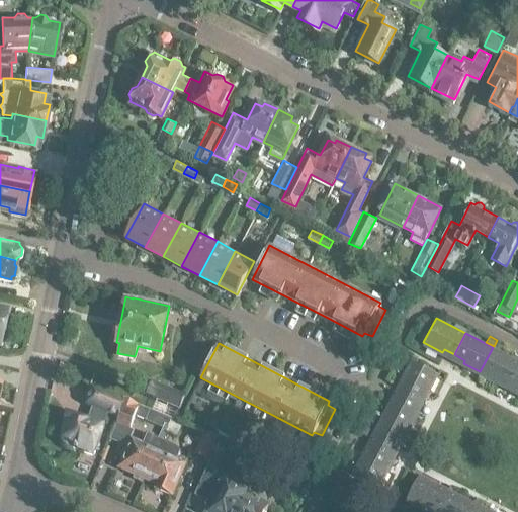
[(517,366),(517,359),(493,347),(480,371),(497,380),(499,377),(510,382),(517,366)]
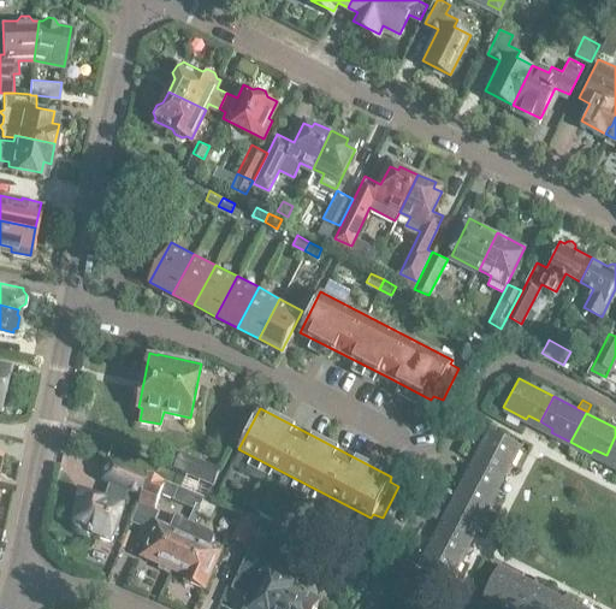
[(477,429),(485,433),(487,430),(489,427),(490,424),(481,419),(477,429)]
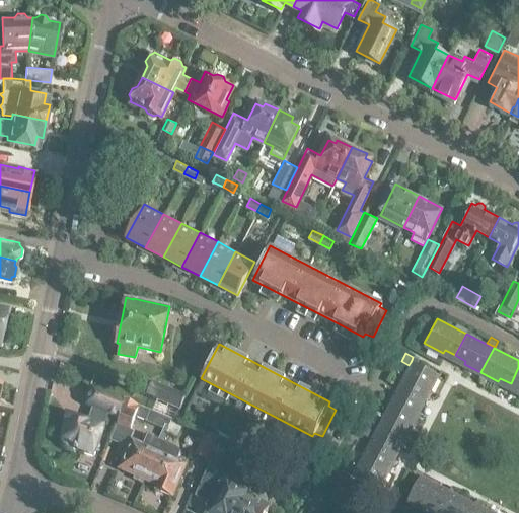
[(409,365),(397,387),(419,398),(425,387),(429,389),(437,373),(412,360),(411,362),(409,365)]
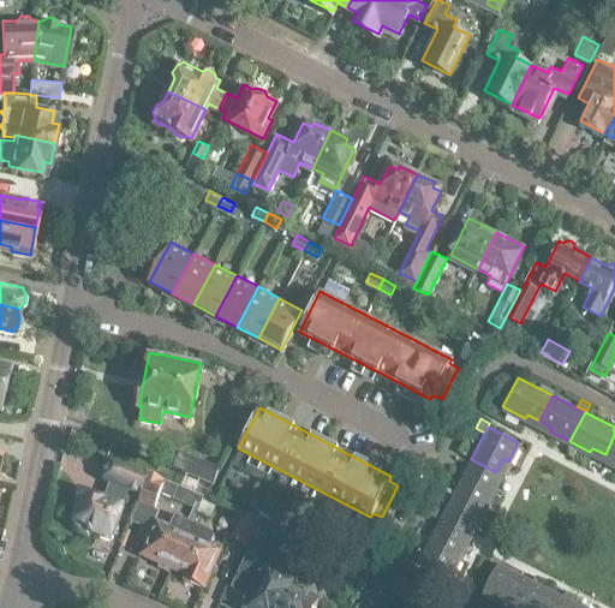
[(219,464),(179,448),(173,463),(213,478),(219,464)]
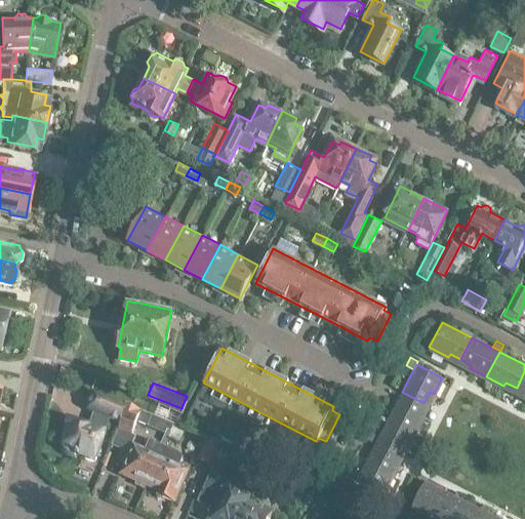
[(87,407),(121,421),(128,402),(94,388),(87,407)]
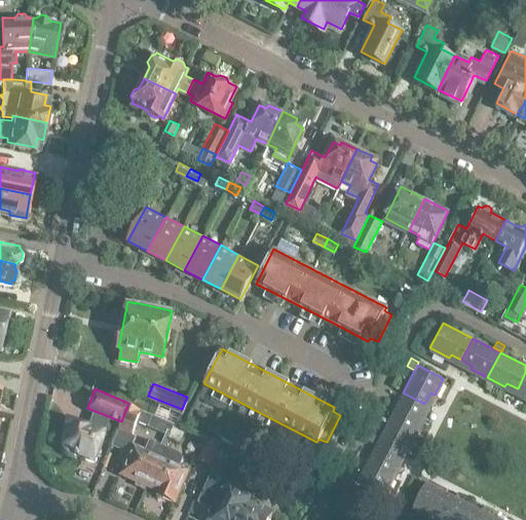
[(424,404),(403,393),(389,416),(381,411),(379,416),(387,421),(387,420),(414,435),(422,417),(419,415),(424,404)]
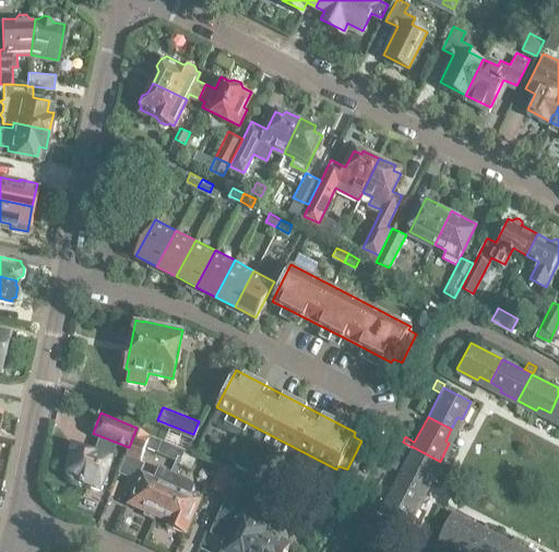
[(157,450),(162,438),(151,433),(137,428),(129,447),(127,453),(141,458),(144,459),(140,471),(153,477),(159,464),(170,469),(176,457),(157,450)]
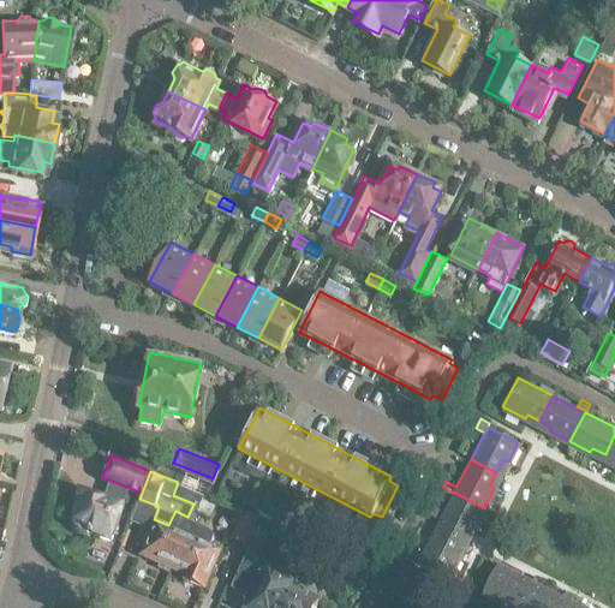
[(155,505),(139,499),(131,518),(142,522),(137,534),(144,537),(139,550),(160,559),(157,564),(169,568),(171,564),(173,565),(192,518),(197,507),(204,493),(178,482),(173,495),(193,504),(187,517),(175,511),(168,525),(154,519),(159,506),(155,505)]
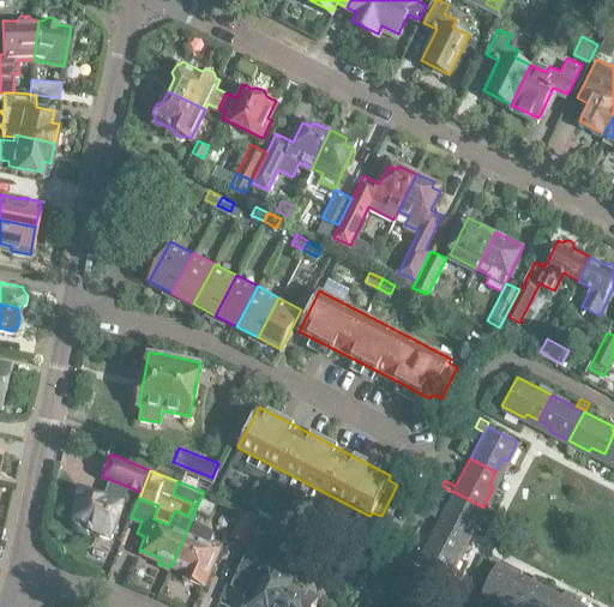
[(80,528),(94,532),(113,538),(125,503),(91,491),(90,497),(80,493),(76,517),(76,520),(76,523),(77,524),(78,526),(79,527),(80,528)]
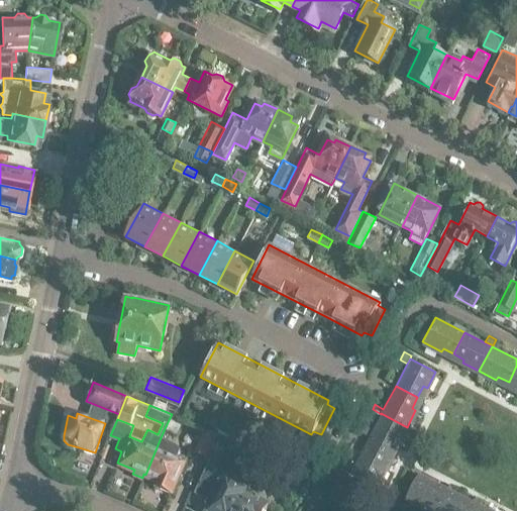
[(398,444),(407,427),(381,413),(381,414),(366,441),(388,453),(394,442),(398,444)]
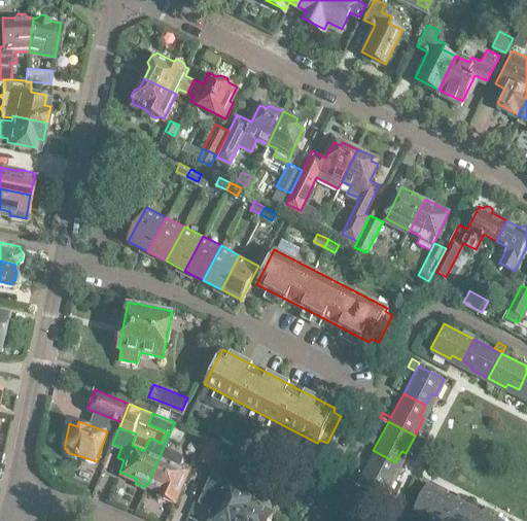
[(180,440),(186,427),(177,423),(175,422),(169,435),(180,440)]
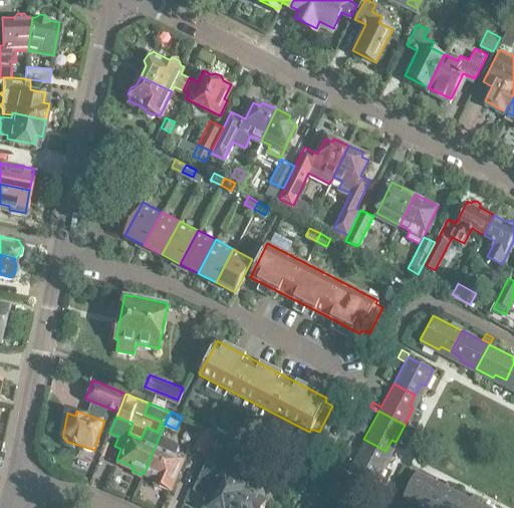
[(224,420),(214,414),(210,421),(220,427),(224,420)]
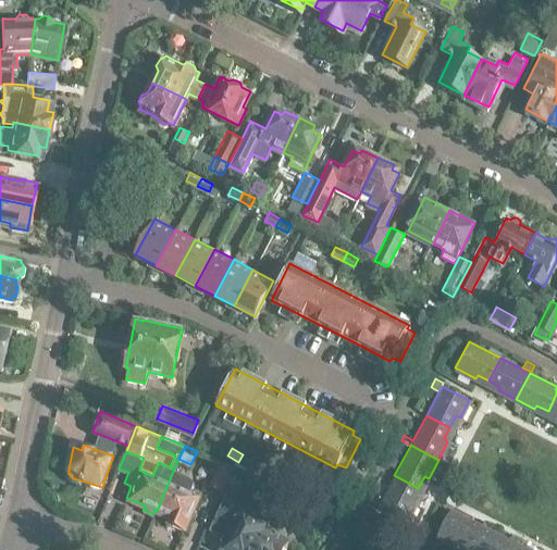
[(250,467),(254,460),(243,454),(238,462),(250,467)]
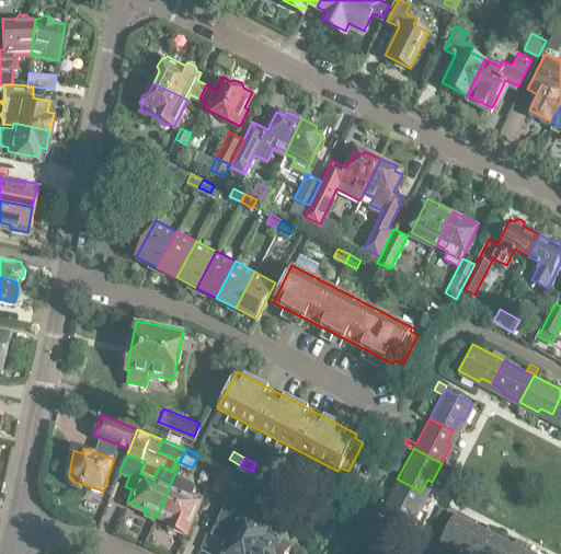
[(401,460),(396,458),(391,465),(397,469),(401,460)]
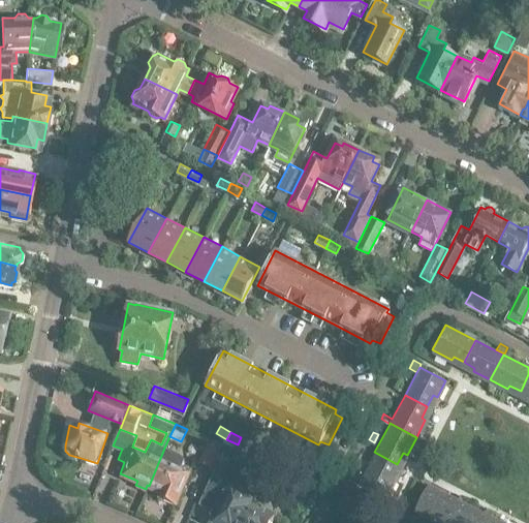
[(211,465),(222,443),(210,437),(198,460),(211,466),(211,465)]
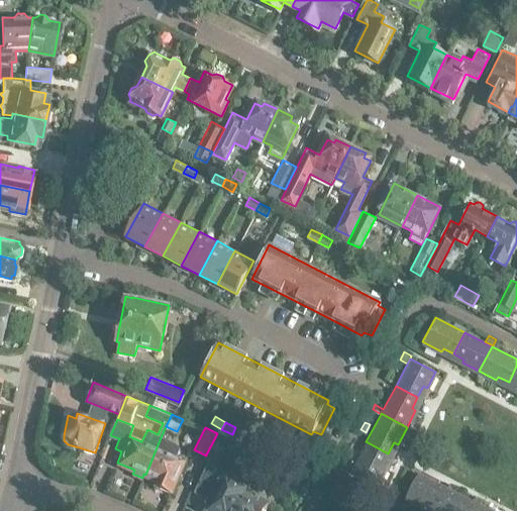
[(260,450),(276,458),(287,437),(269,428),(260,450)]
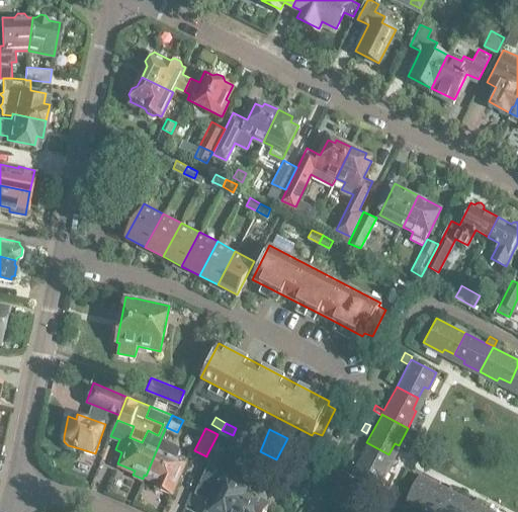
[(187,458),(177,454),(180,448),(177,443),(162,436),(146,476),(157,481),(155,486),(171,493),(187,458)]
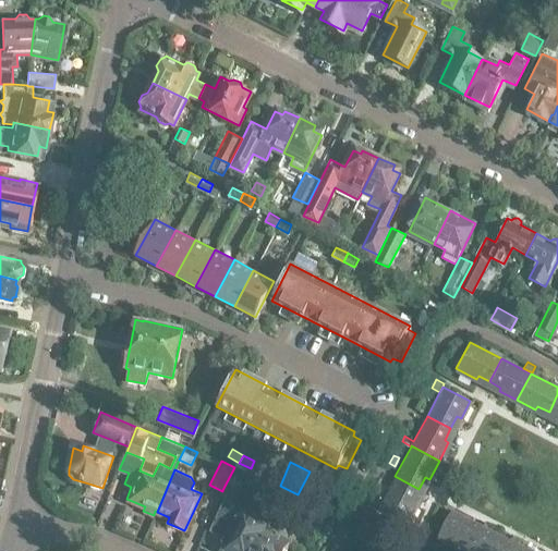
[(419,489),(395,476),(379,505),(408,521),(416,503),(413,501),(419,489)]
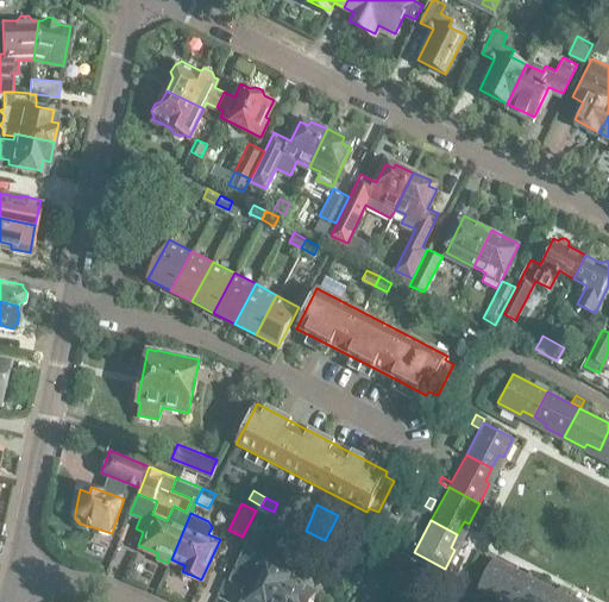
[(296,528),(290,540),(302,546),(308,535),(296,528)]
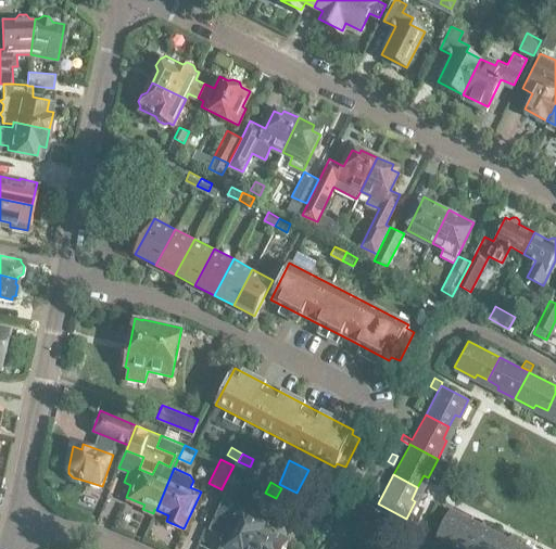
[(307,500),(299,522),(313,527),(320,506),(307,500)]
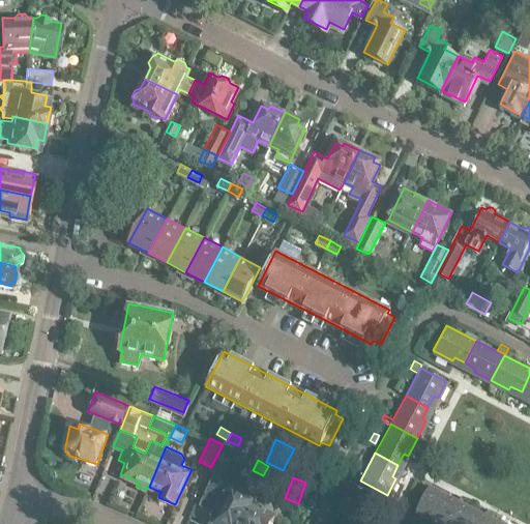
[(200,504),(207,508),(209,505),(215,508),(208,522),(211,523),(238,523),(252,501),(254,502),(257,496),(224,478),(219,485),(213,482),(214,481),(213,479),(200,504)]
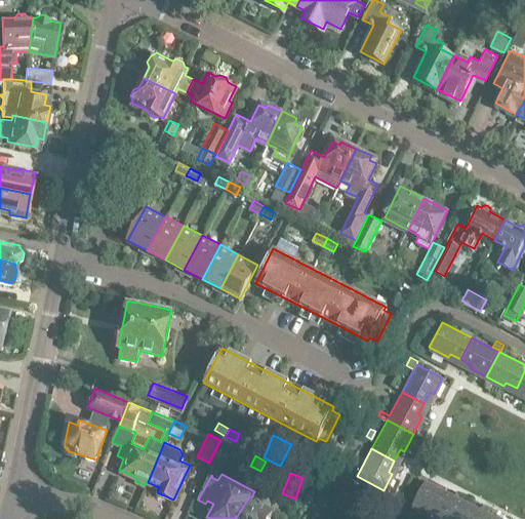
[(415,484),(419,487),(425,479),(419,477),(415,484)]
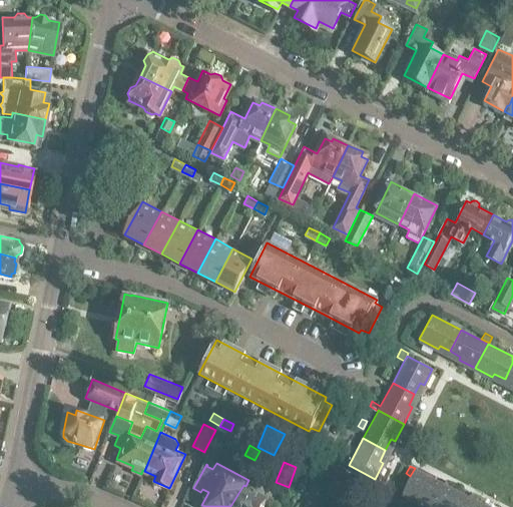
[(410,476),(402,493),(420,502),(421,499),(431,505),(443,482),(415,467),(415,468),(410,476)]
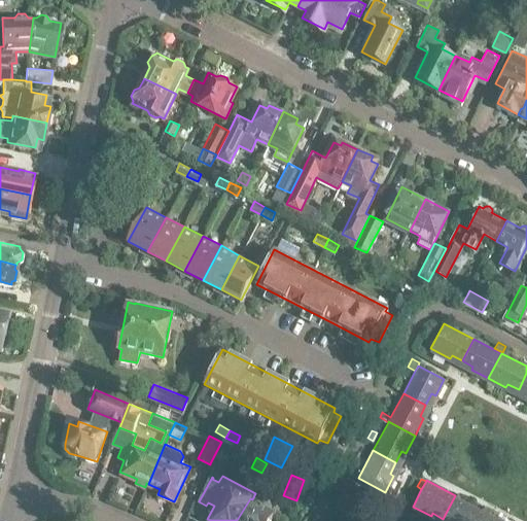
[(456,495),(470,502),(472,497),(458,490),(458,491),(456,495)]
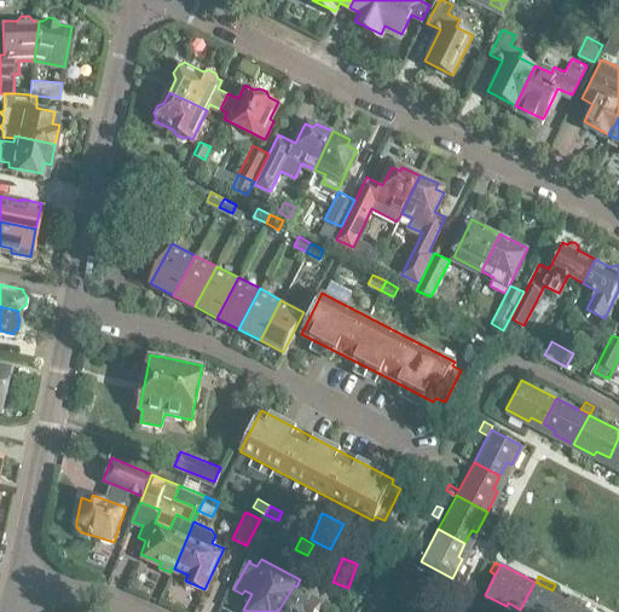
[(536,582),(534,582),(520,610),(525,611),(559,611),(567,599),(566,598),(553,590),(536,582)]
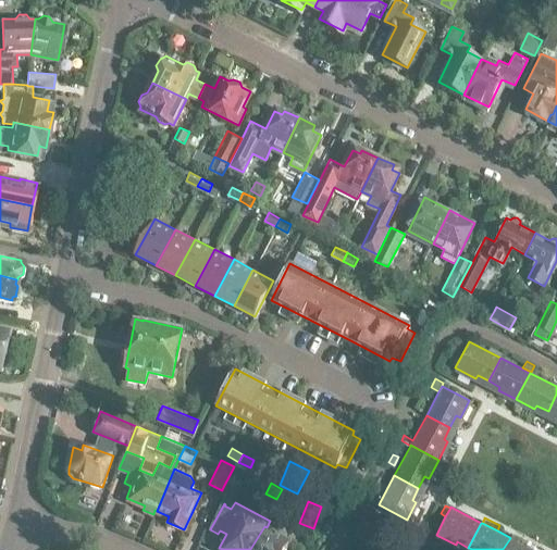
[(250,549),(284,549),(289,540),(267,527),(264,526),(250,549)]
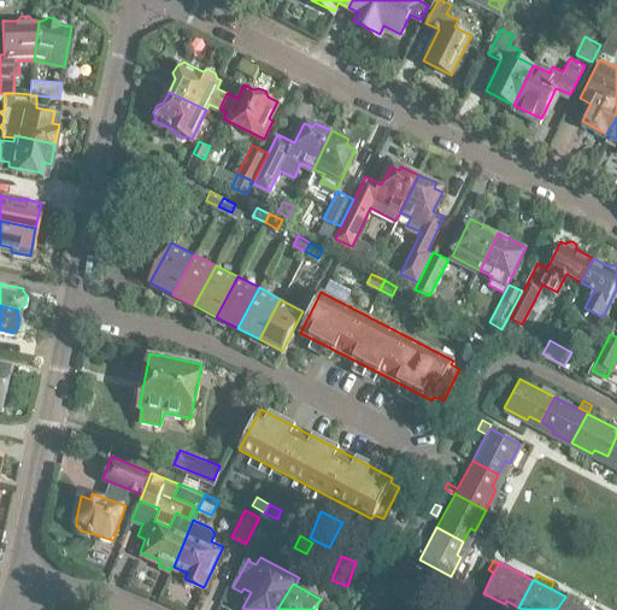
[(566,591),(564,596),(565,597),(573,600),(575,596),(576,594),(566,590),(566,591)]
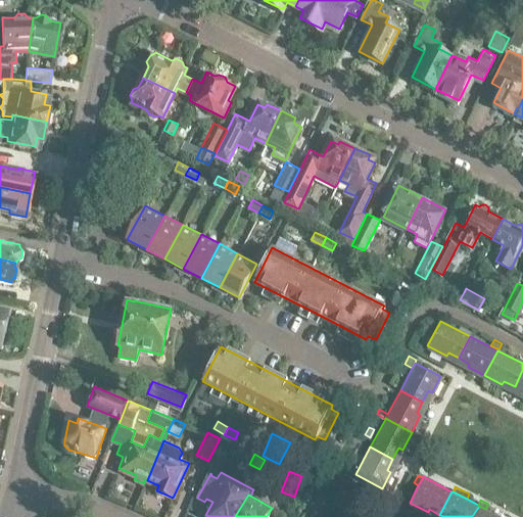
[(479,506),(472,516),(502,516),(485,509),(479,506)]
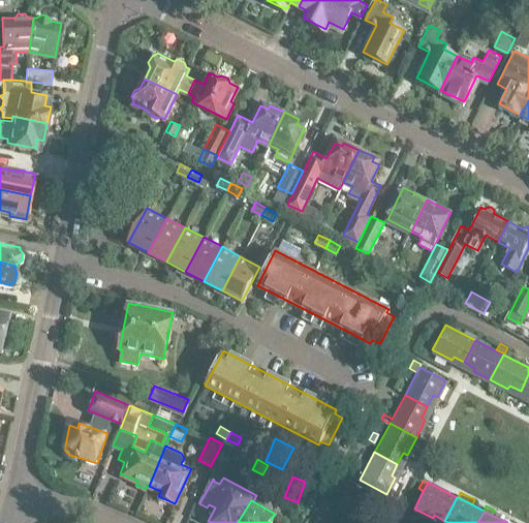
[(498,518),(507,522),(515,522),(516,522),(516,521),(500,513),(500,514),(498,518)]
